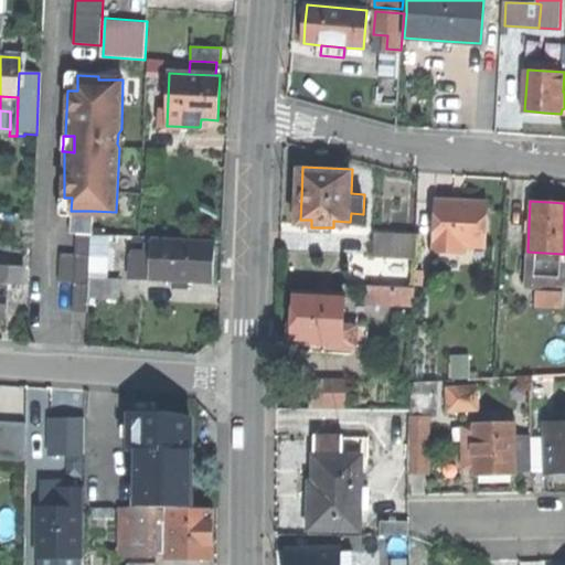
[(462,245),(486,246),(488,204),(458,203),(435,202),(433,251),(462,253),(462,245)]
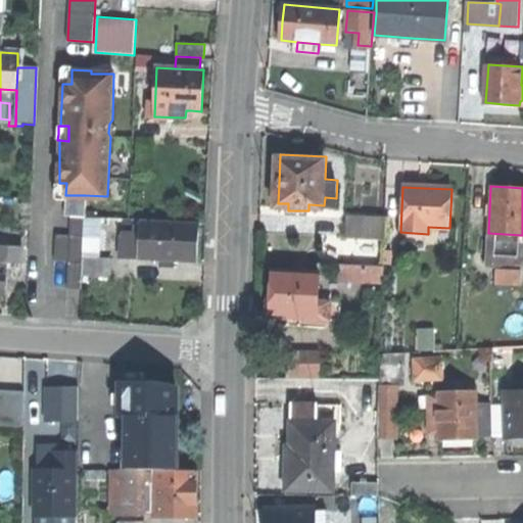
[(65,217),(70,217),(84,218),(85,195),(65,195),(65,217)]
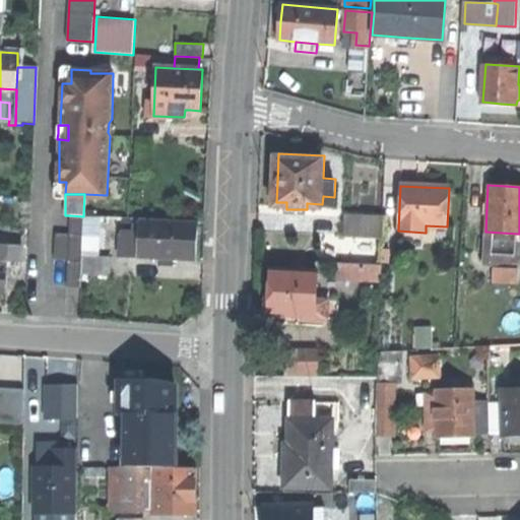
[(384,215),(347,213),(345,235),(383,236),(384,215)]
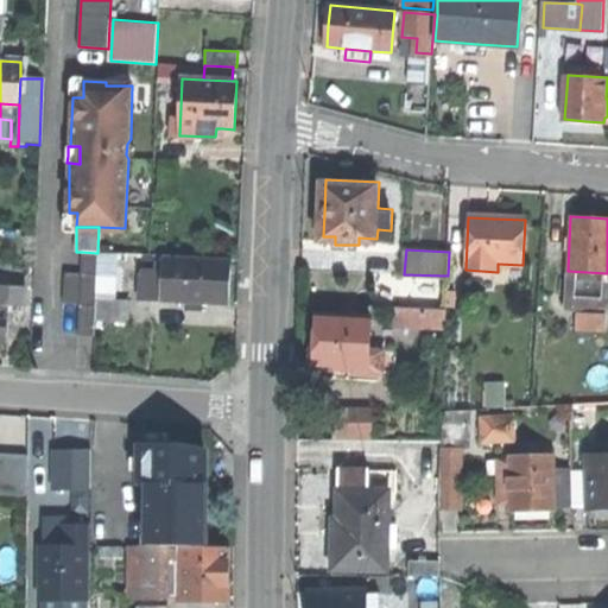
[(81,273),(80,304),(77,335),(94,336),(95,321),(96,298),(97,253),(82,252),(81,273)]
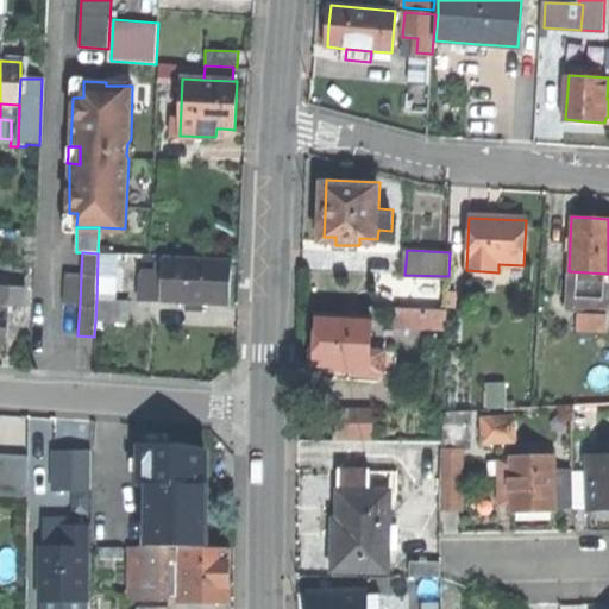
[(119,255),(98,253),(96,299),(117,300),(119,255)]
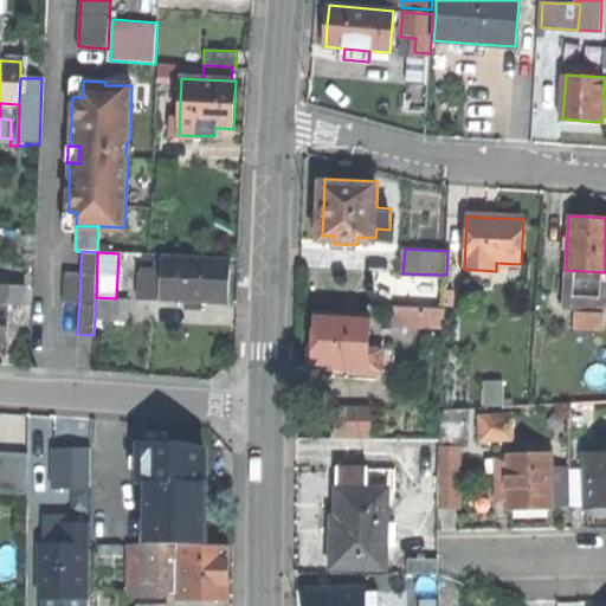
[(163,262),(162,300),(227,303),(229,278),(229,260),(163,258),(163,262)]
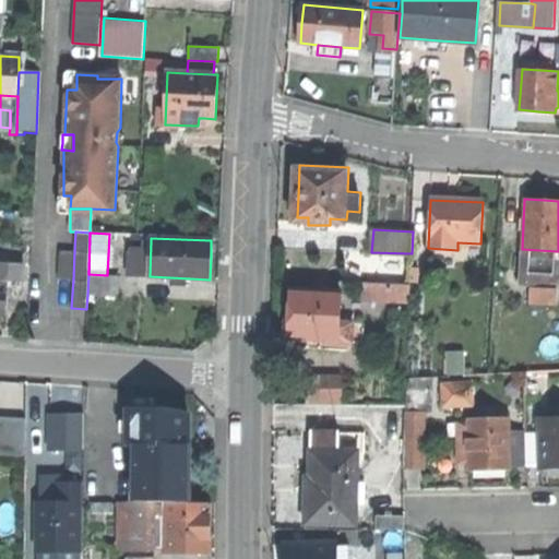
[(150,276),(151,241),(144,240),(143,248),(130,248),(129,275),(150,276)]
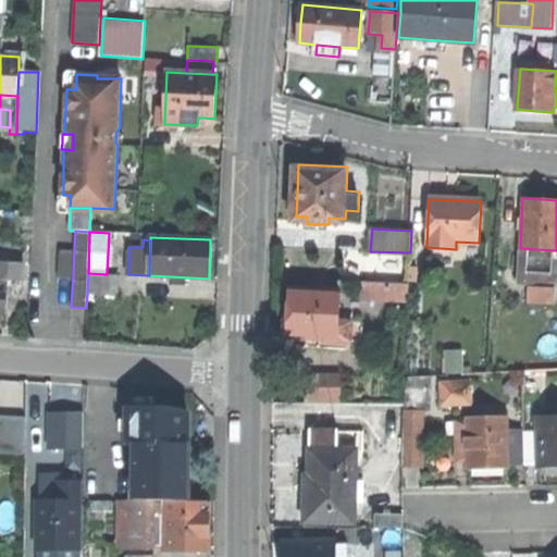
[(556,281),(556,250),(520,248),(519,271),(540,272),(539,281),(556,281)]
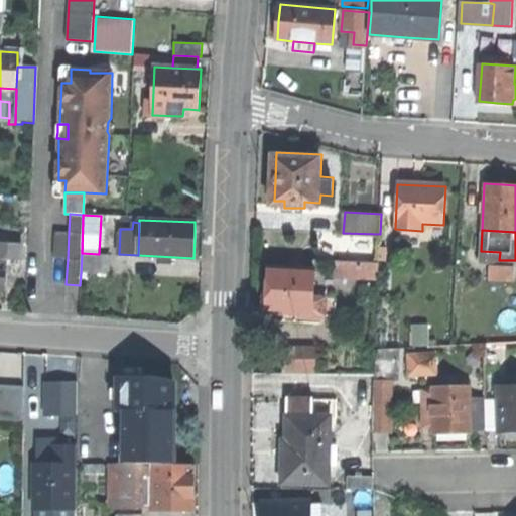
[(53,257),(68,258),(69,232),(54,232),(53,257)]
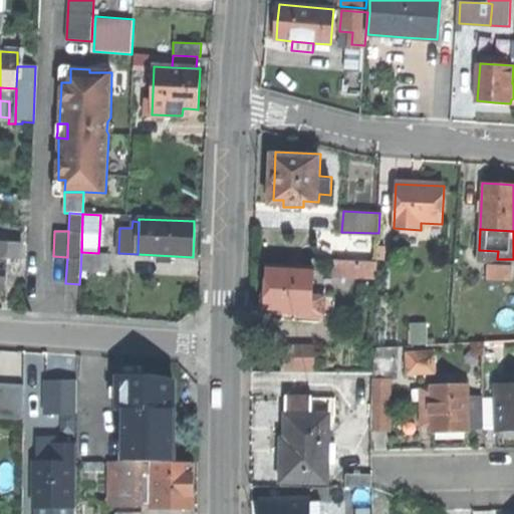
[(5,258),(21,258),(22,243),(0,242),(0,287),(5,287),(5,258)]
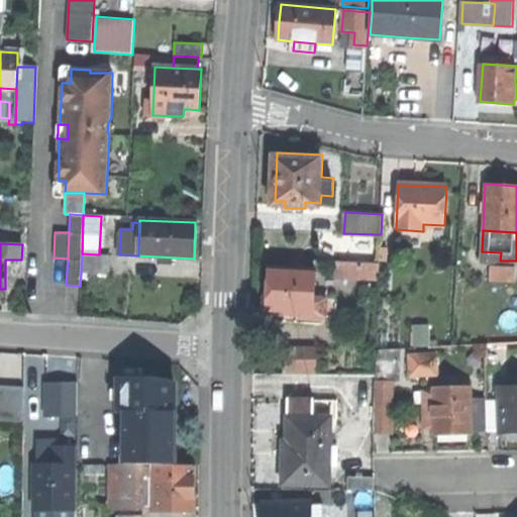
[(81,273),(109,274),(110,254),(99,254),(82,253),(81,273)]
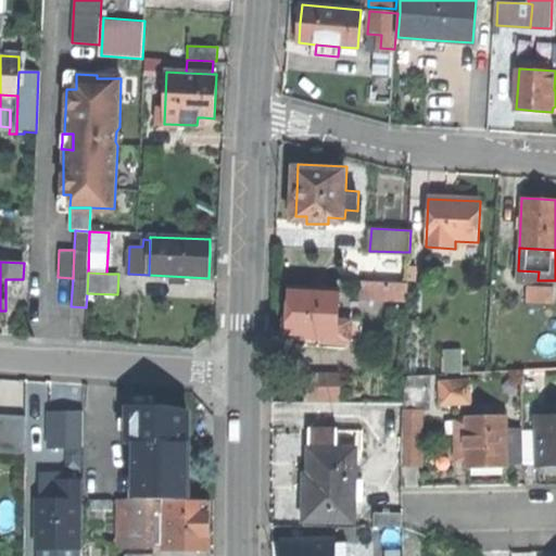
[(408,280),(365,277),(364,294),(407,298),(408,280)]
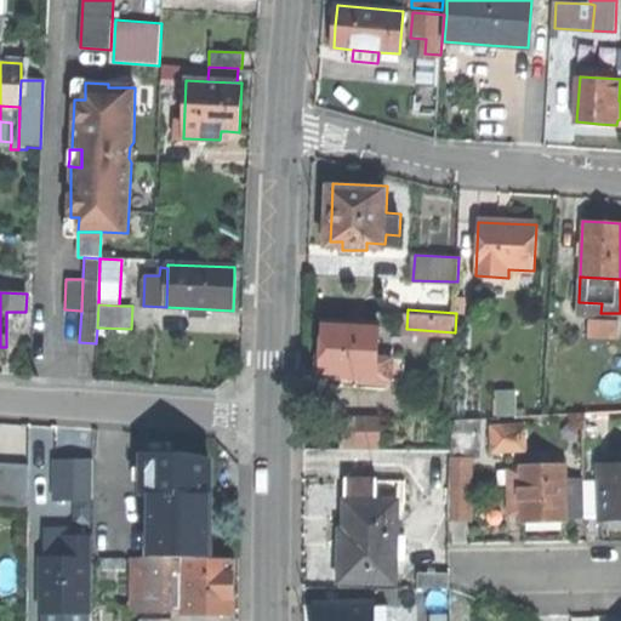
[(324,346),(320,346),(318,348),(315,352),(314,362),(315,364),(319,369),(324,369),(323,374),(345,375),(345,383),(360,383),(360,375),(392,376),(393,354),(380,353),(381,320),(325,318),(325,332),(324,346)]
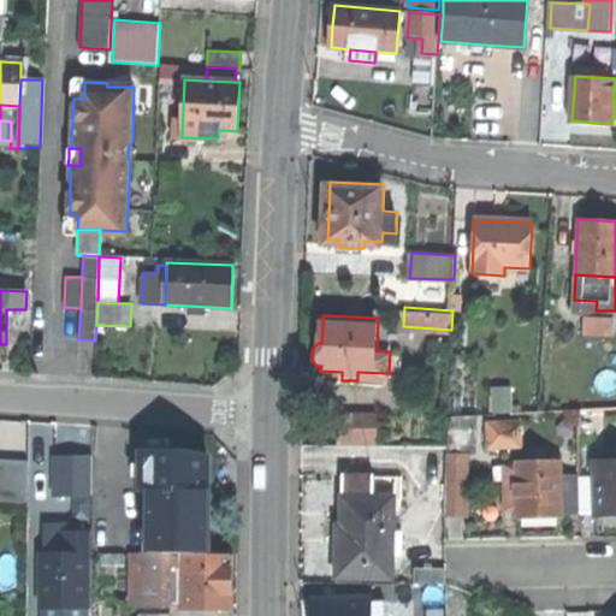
[(615,319),(584,319),(582,336),(614,336),(615,319)]
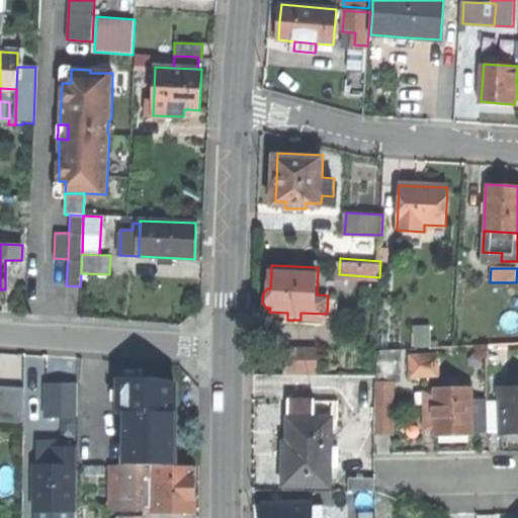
[(414,347),(431,346),(430,327),(414,327),(414,347)]
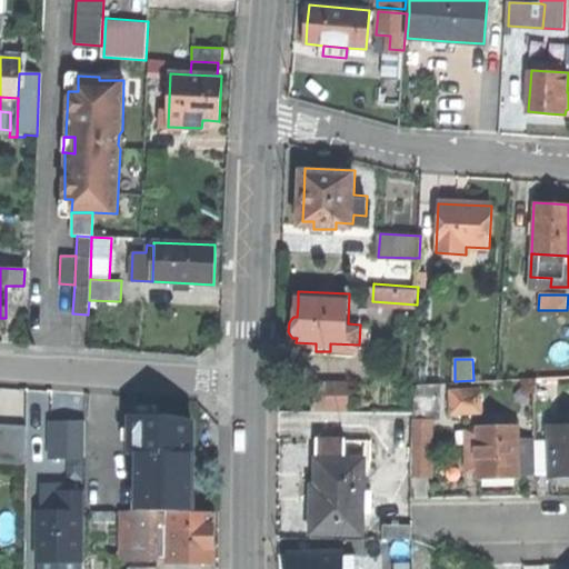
[(348,383),(315,383),(313,407),(348,408),(348,383)]
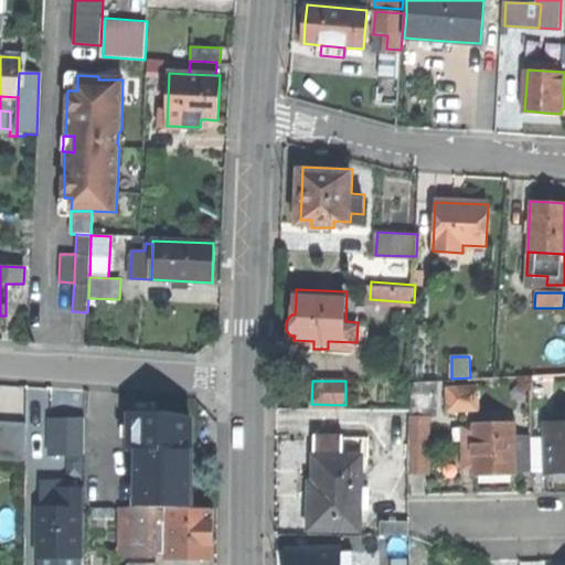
[(430,415),(436,415),(436,381),(411,381),(411,415),(430,415)]
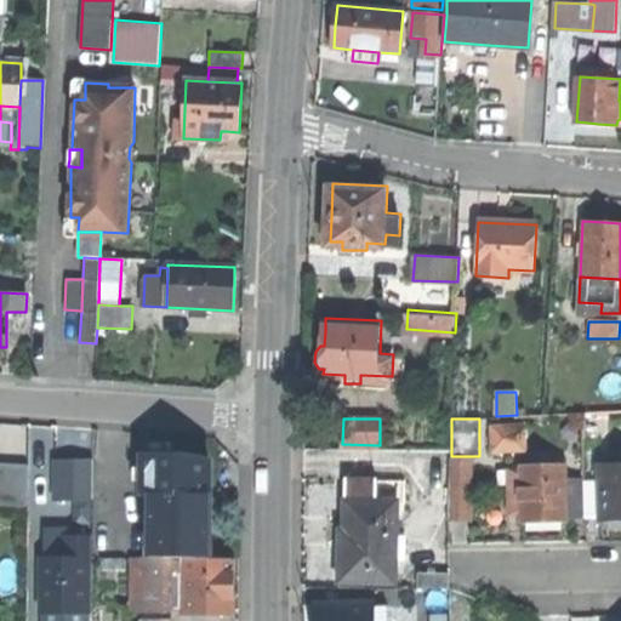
[(523,427),(495,428),(495,450),(523,449),(523,427)]
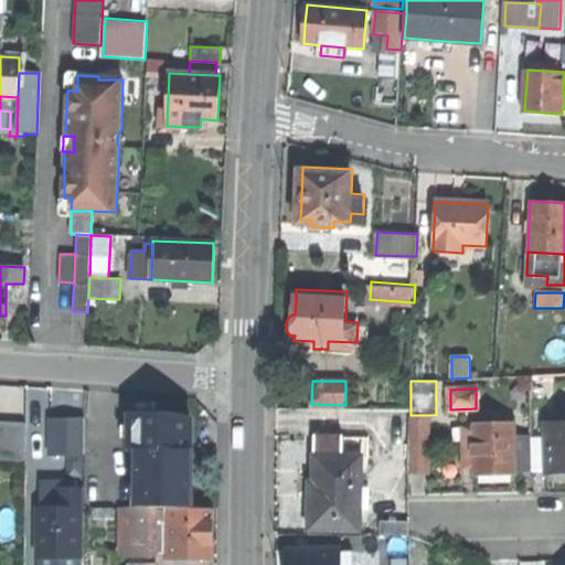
[(130,449),(137,449),(191,450),(190,418),(168,414),(131,414),(130,449)]
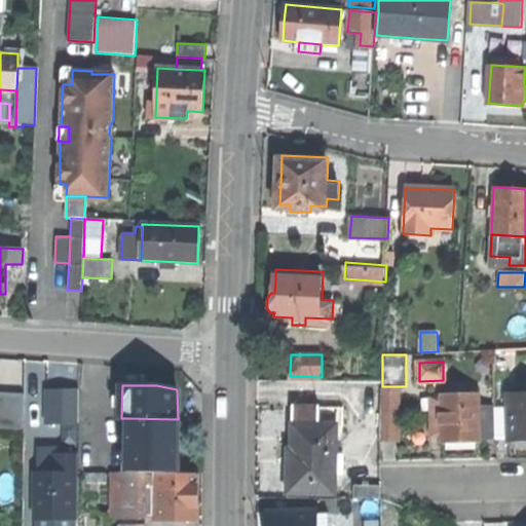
[(400,443),(401,386),(382,386),(381,443),(400,443)]
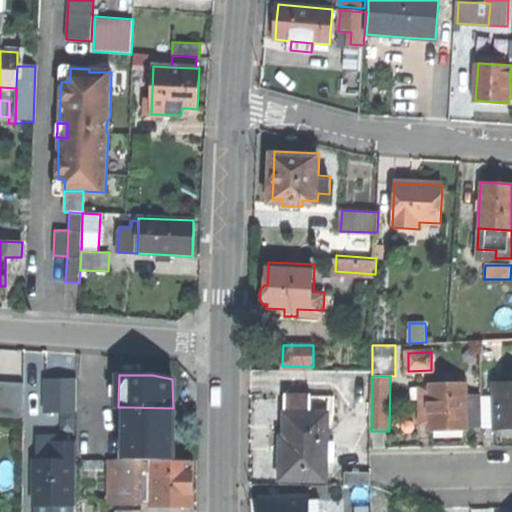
[(76,380),(46,380),(46,412),(77,412),(76,380)]
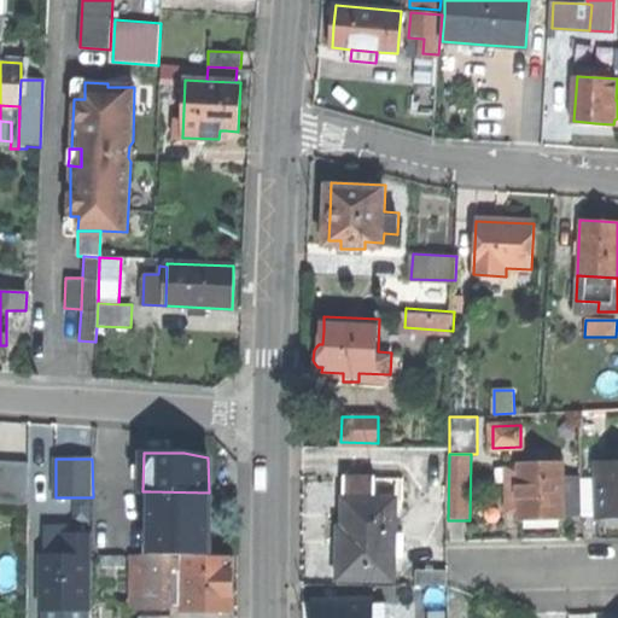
[(29,464),(0,461),(0,497),(25,500),(29,464)]
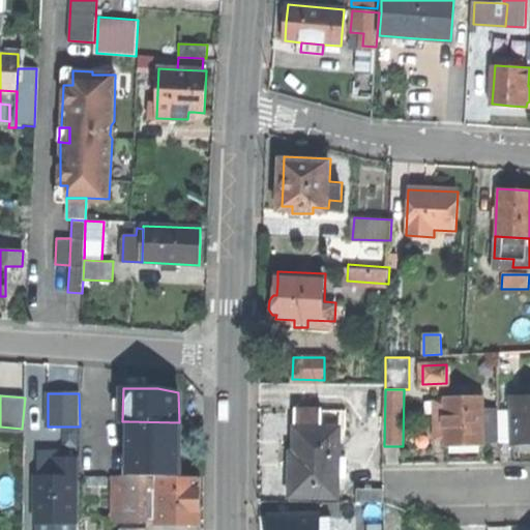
[(511,412),(511,440),(511,444),(529,443),(529,395),(510,396),(511,412)]
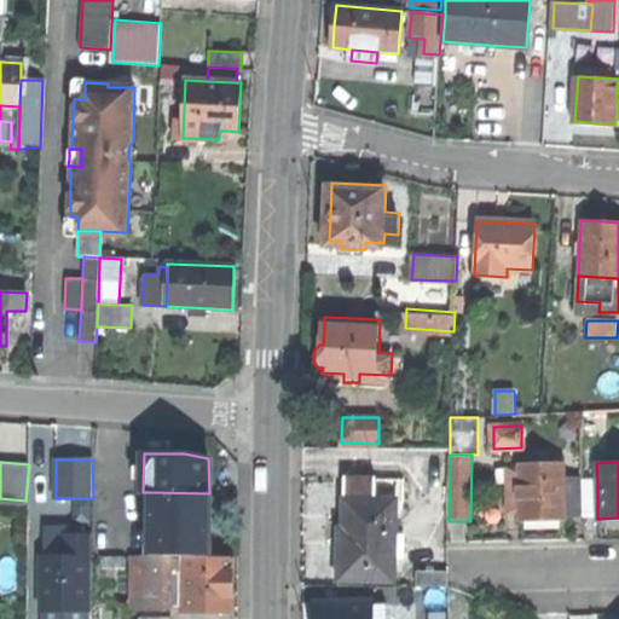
[(542,520),(565,520),(565,515),(563,482),(563,463),(519,464),(519,468),(520,515),(520,521),(542,520)]
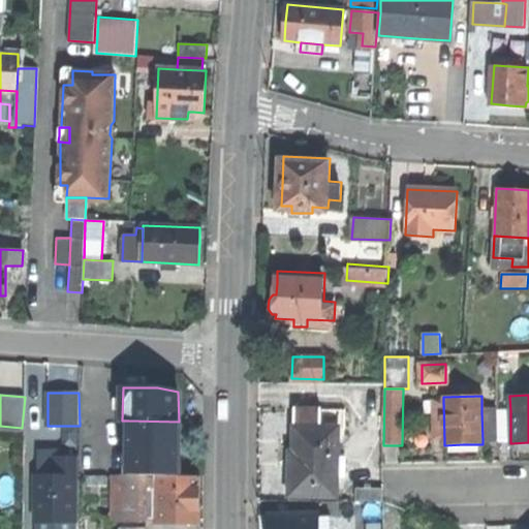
[(433,440),(444,440),(443,400),(432,400),(433,440)]
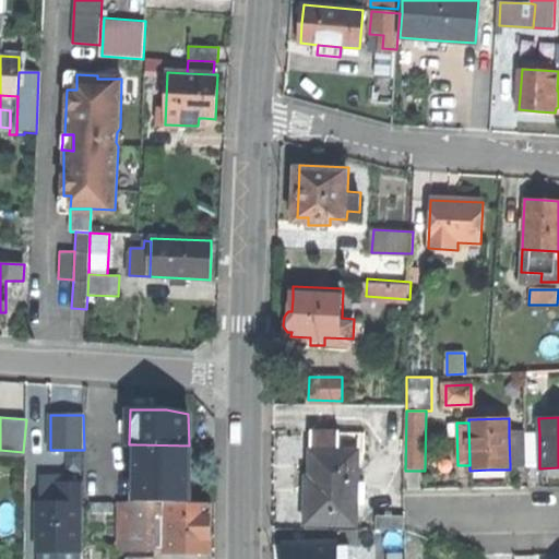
[(311,431),(310,449),(357,450),(363,450),(363,432),(311,431)]
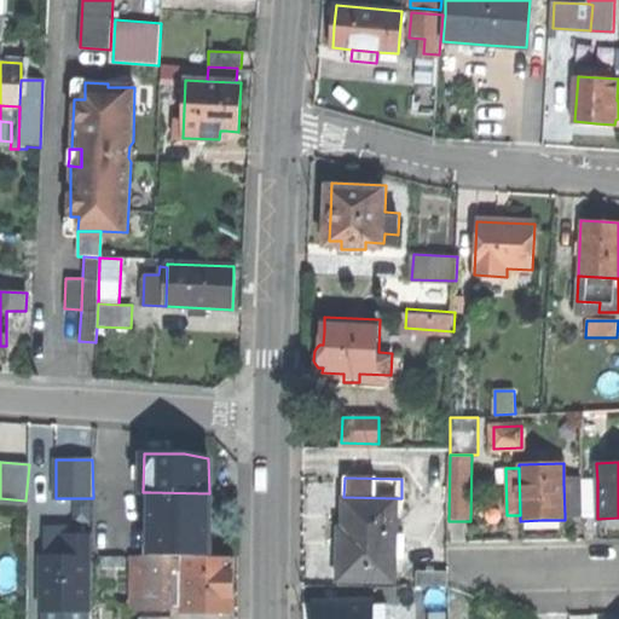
[(583,481),(563,482),(565,515),(583,515),(583,481)]
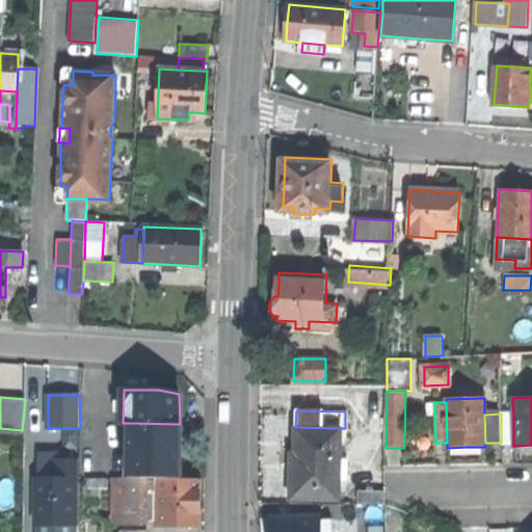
[(501,443),(513,442),(513,414),(501,414),(501,443)]
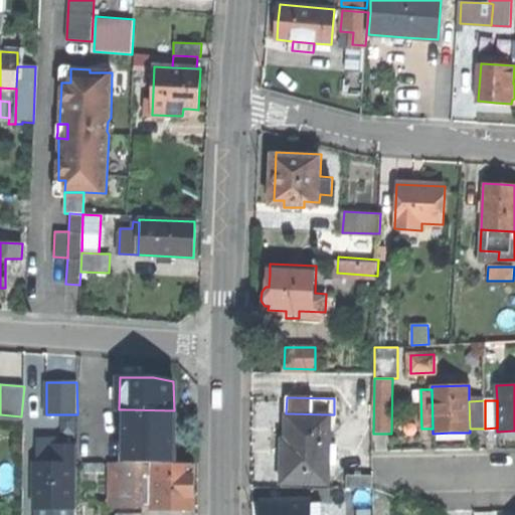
[(124,462),(153,463),(173,463),(173,433),(174,410),(125,409),(124,462)]
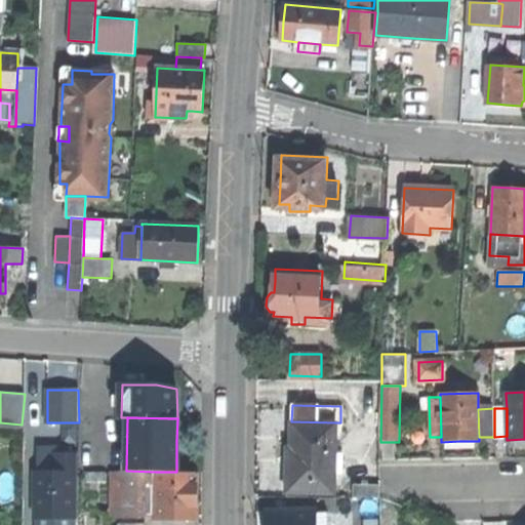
[(334,441),(335,422),(291,421),(290,449),(290,455),(287,455),(286,492),(334,493),(334,463),(341,463),(342,441),(334,441)]
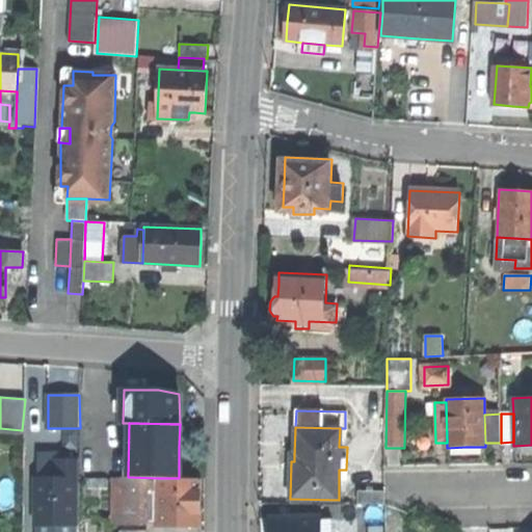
[(37,452),(38,477),(76,477),(76,452),(37,452)]
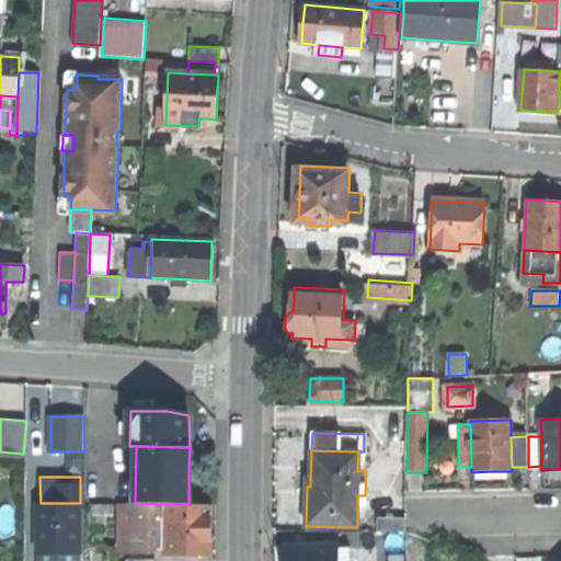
[(37,552),(81,552),(80,503),(41,503),(37,503),(37,526),(37,552)]
